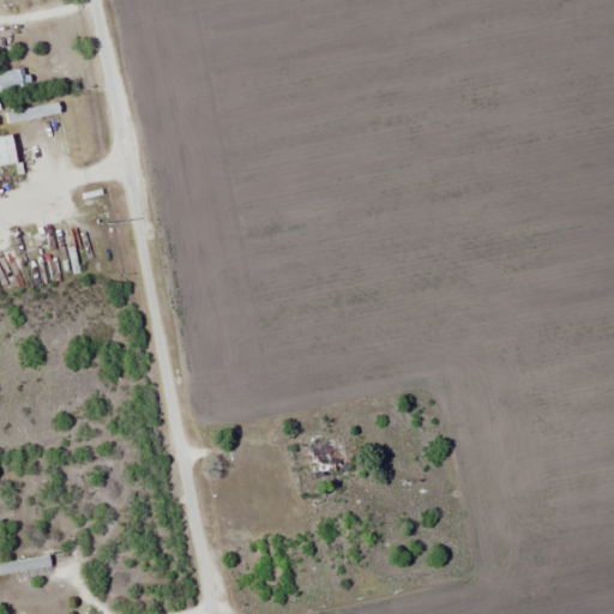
[(0,94),(23,92),(20,71),(0,72),(0,94)]
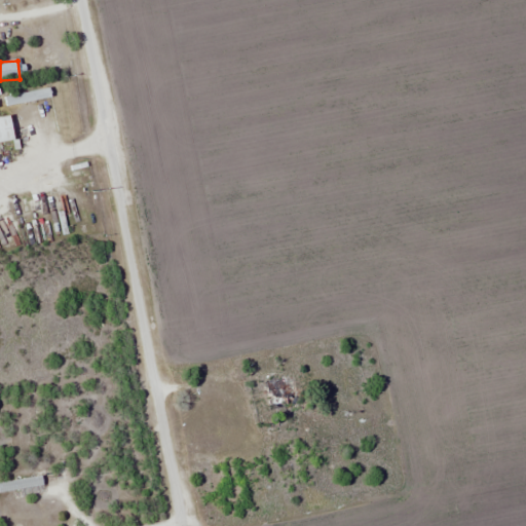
[(10,96),(11,105),(47,98),(45,88),(10,96)]
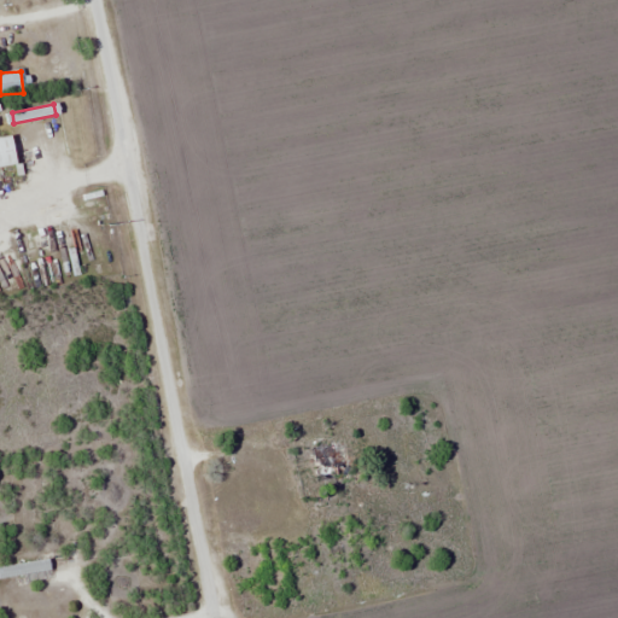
[(0,168),(18,165),(12,135),(0,138),(0,168)]
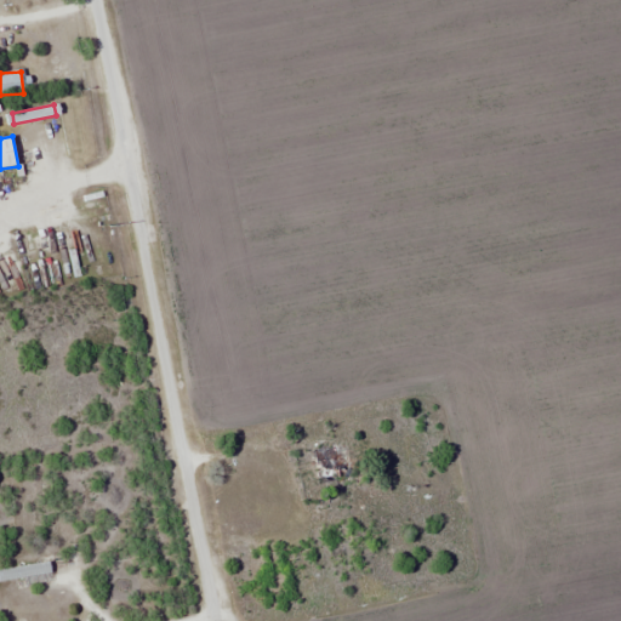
[(345,444),(315,448),(318,478),(347,474),(345,444)]
